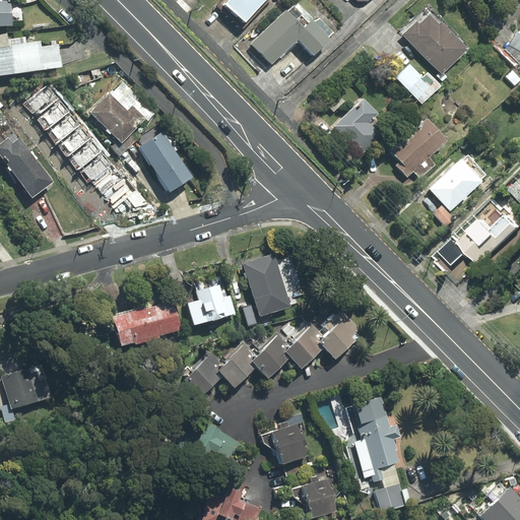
[(0,0),(0,25),(12,26),(12,1),(0,0)]
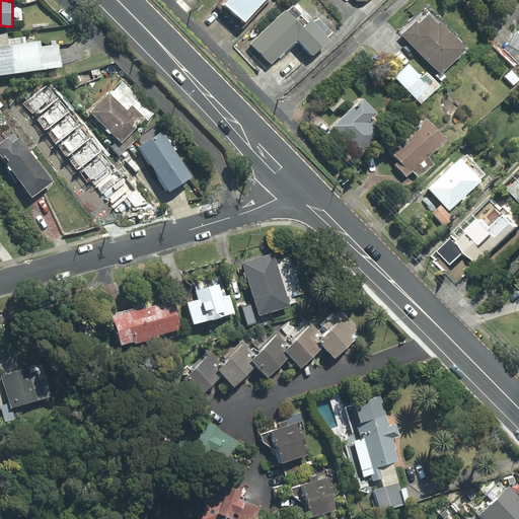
[(219,0),(212,8),(233,28),(258,0),(219,0)]
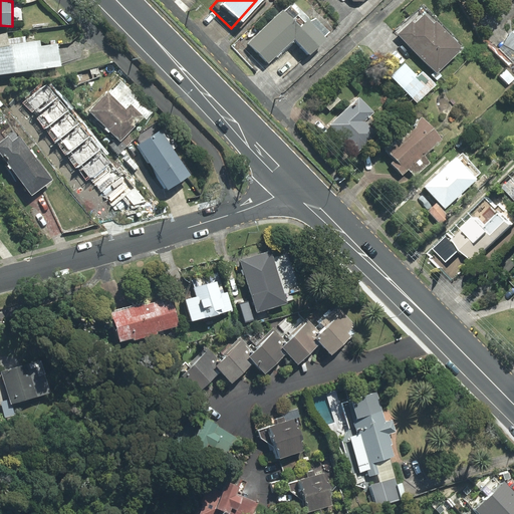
[(287,4),(241,47),(262,67),(286,43),(303,60),(327,35),(310,19),(306,23),(287,4)]
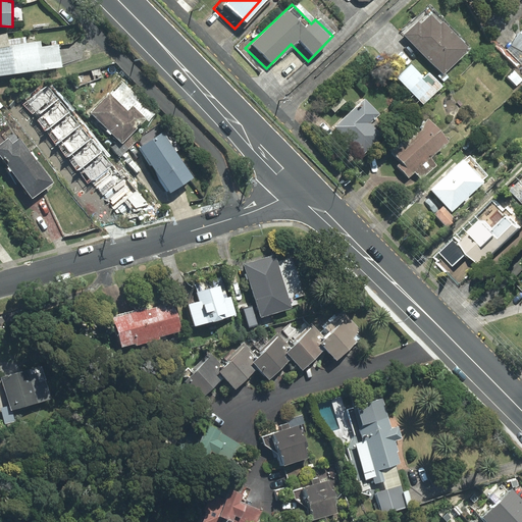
[(397,41),(435,81),(460,58),(432,29),(429,32),(420,21),(411,31),(410,29),(397,41)]
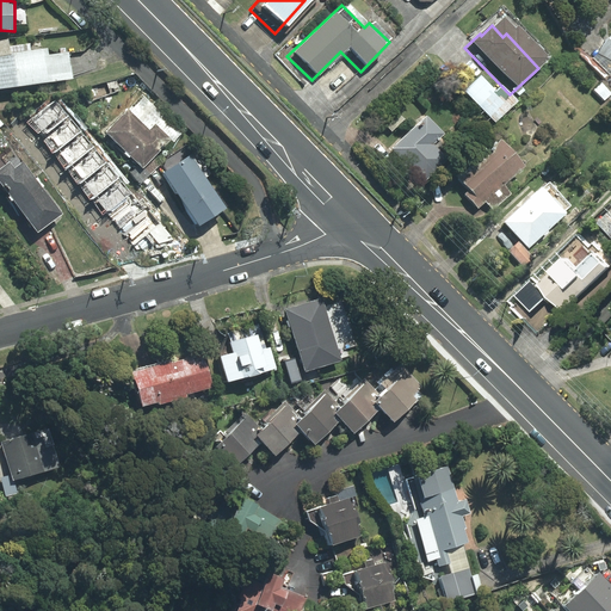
[(592,60),(610,69),(610,28),(602,47),(600,45),(592,60)]
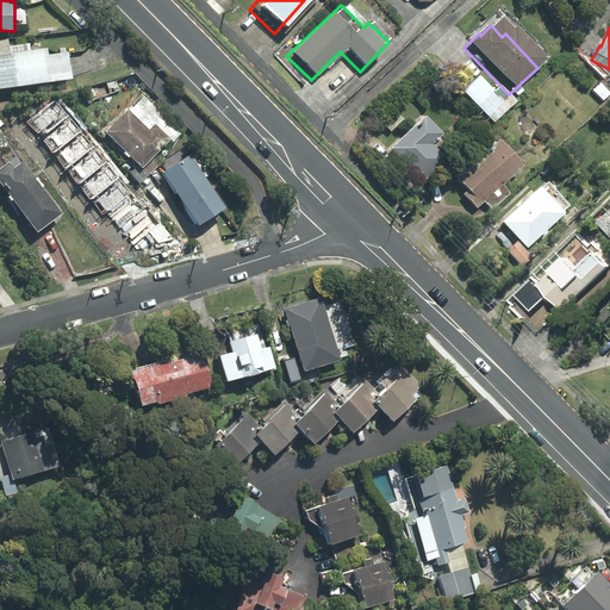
[(0,42),(0,89),(75,79),(69,44),(10,53),(8,41),(0,42)]
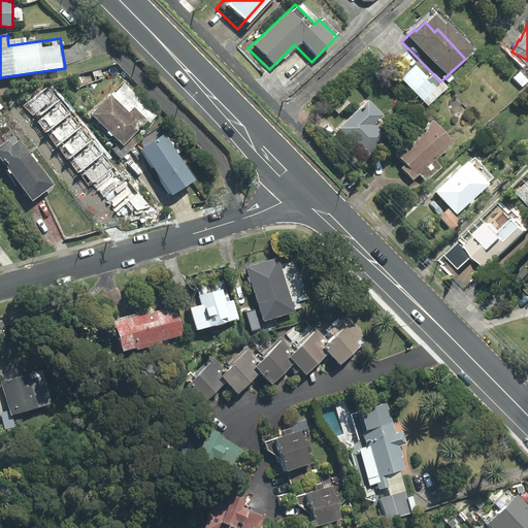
[(409,70),(397,83),(424,111),(442,94),(428,78),(423,84),(409,70)]
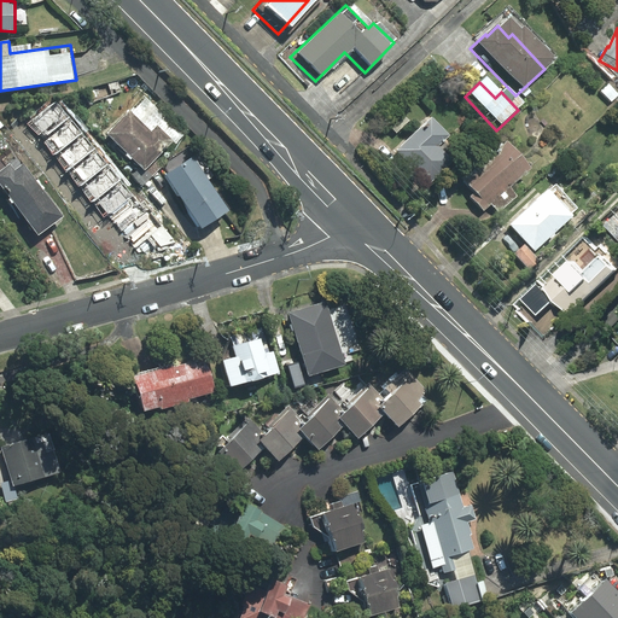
[(159,170),(153,164),(168,149),(175,141),(157,123),(150,130),(129,110),(108,132),(141,165),(132,175),(143,186),(159,170)]
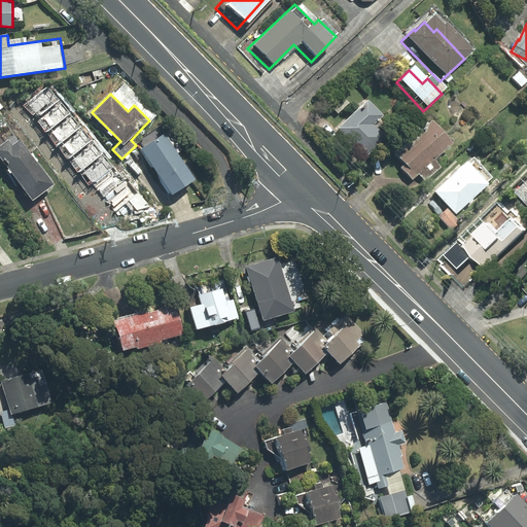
[(357,107),(331,134),(360,163),(379,144),(365,131),(374,123),(357,107)]
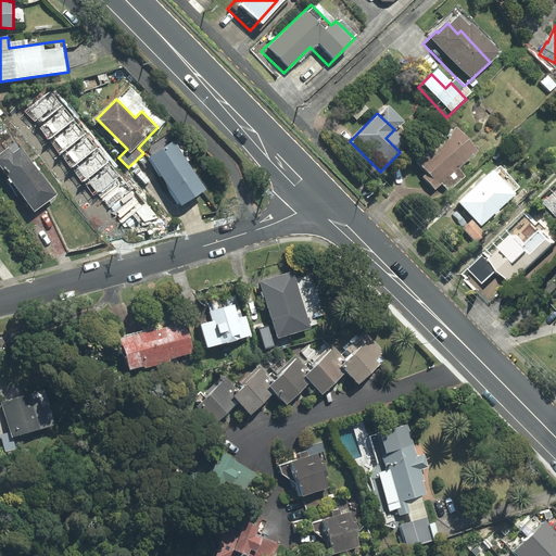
[(99,136),(71,128),(73,123),(50,116),(48,123),(41,151),(101,166),(106,147),(97,144),(99,136)]
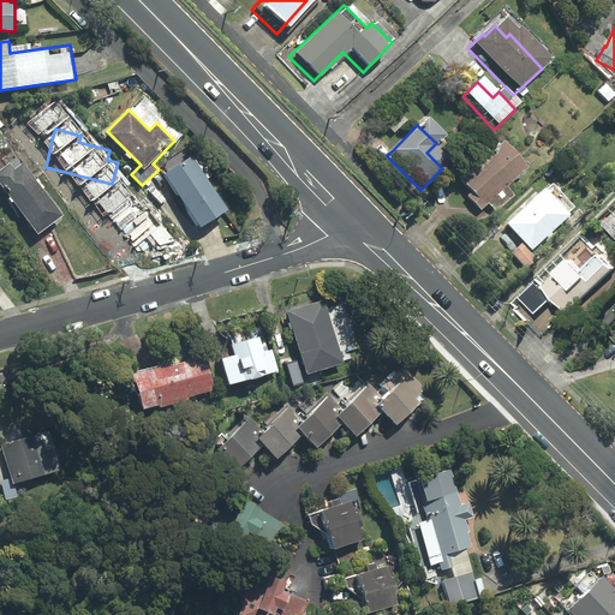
[(159,167),(199,227),(228,207),(187,147),(159,167)]
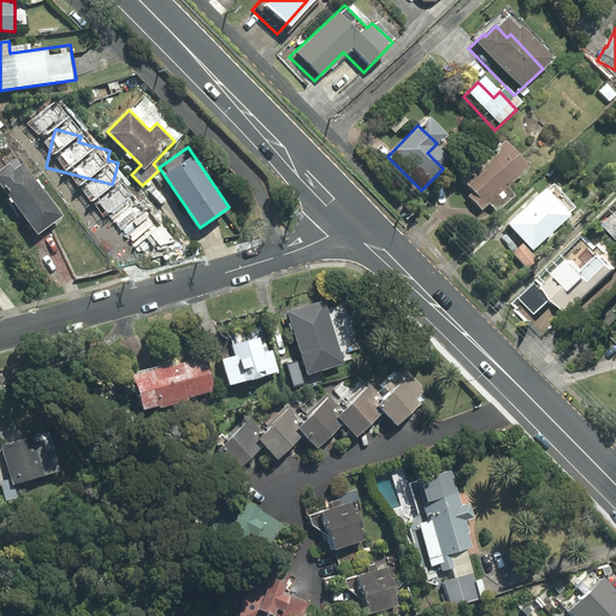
[(519,177),(492,149),(454,185),(466,197),(462,202),(475,217),(483,209),(491,219),(510,201),(502,193),(519,177)]
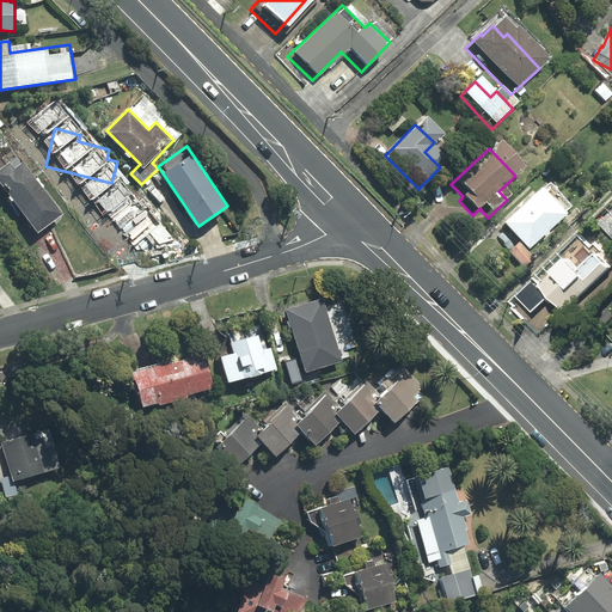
[(0,169),(0,182),(38,232),(62,213),(17,155),(0,169)]
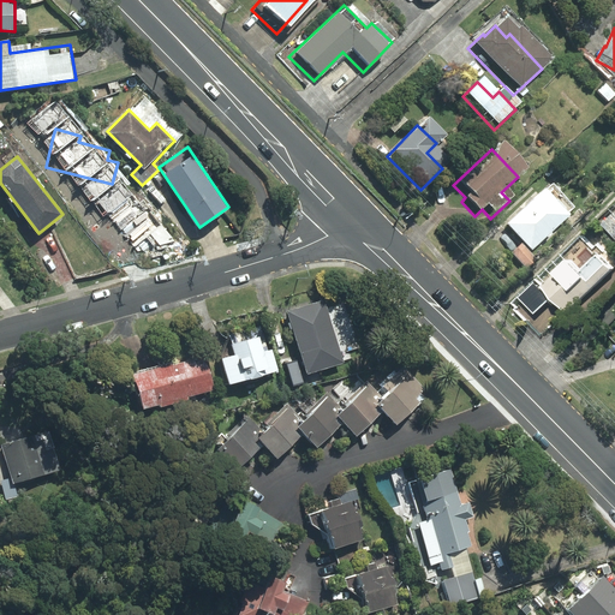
[(536,198),(533,197),(499,230),(515,249),(506,258),(521,275),(532,266),(524,257),(560,224),(559,222),(567,214),(544,190),(536,198)]
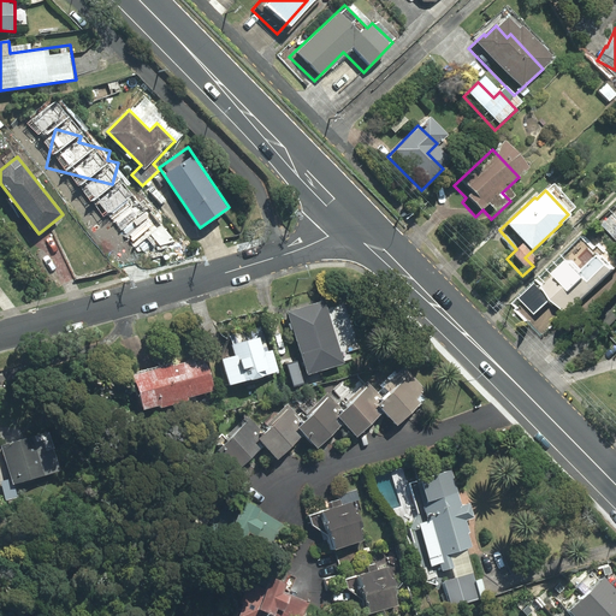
[(564,319),(610,277),(596,261),(582,274),(572,264),(540,294),(534,286),(517,303),(534,320),(551,304),(564,319)]
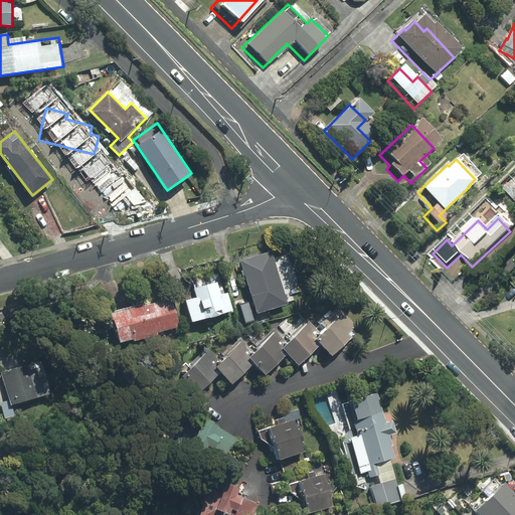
[(272,250),(239,260),(254,311),(287,302),(272,250)]
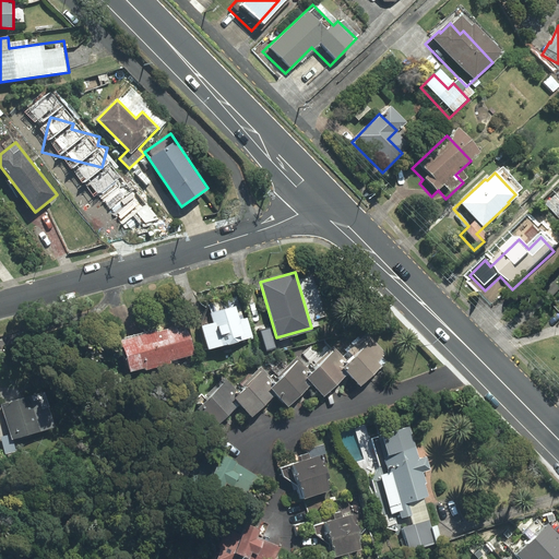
[(201,323),(206,347),(252,335),(247,312),(237,314),(233,297),(209,302),(213,320),(201,323)]
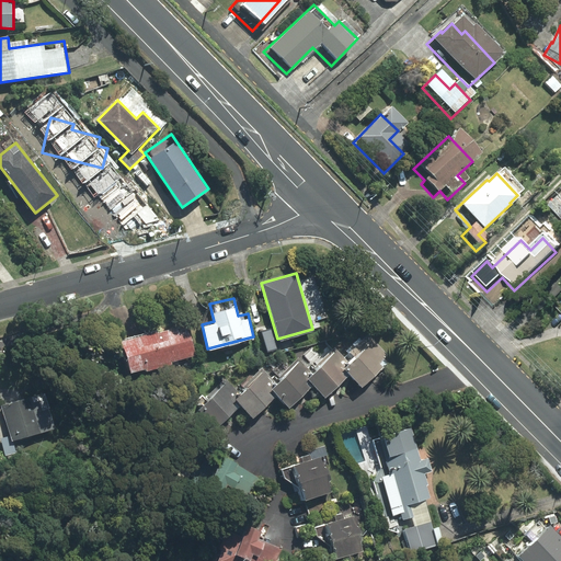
[(187,318),(118,338),(128,370),(197,351),(187,318)]
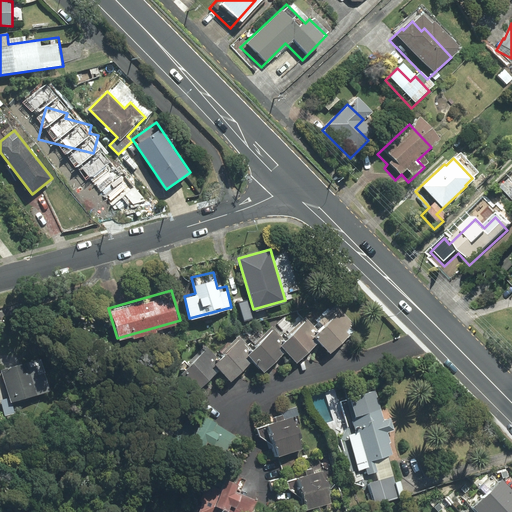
[(210,342),(174,371),(191,391),(218,370),(226,380),(251,360),(261,372),(284,352),(293,362),(317,342),(327,353),(357,328),(336,303),(312,324),(308,319),(302,324),(292,312),(250,347),(240,335),(218,352),(210,342)]
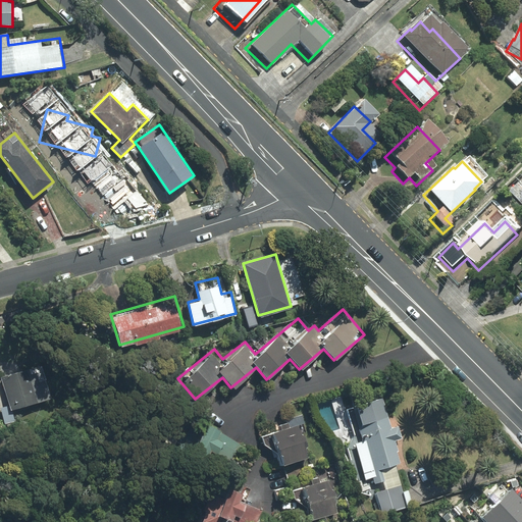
[(44,365),(2,377),(11,410),(53,398),(44,365)]
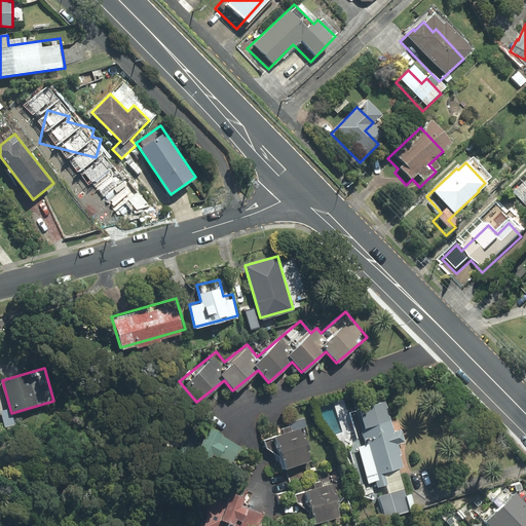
[(386,400),(359,408),(368,442),(359,445),(368,482),(376,480),(378,487),(385,485),(388,493),(377,496),(383,517),(415,509),(411,492),(406,494),(399,467),(403,466),(396,442),(404,440),(401,427),(393,429),(386,400)]
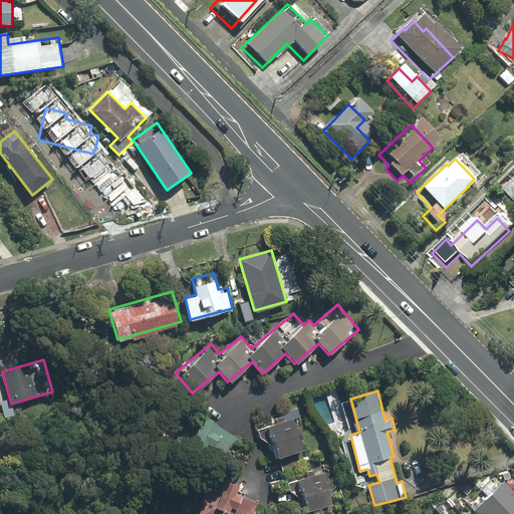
[(281,412),(284,419),(266,424),(277,459),(307,450),(298,419),(301,418),(297,407),(281,412)]
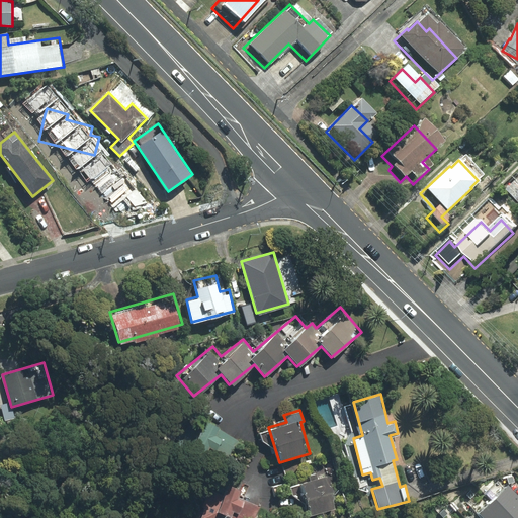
[(242,444),(201,416),(180,446),(221,475),(242,444)]
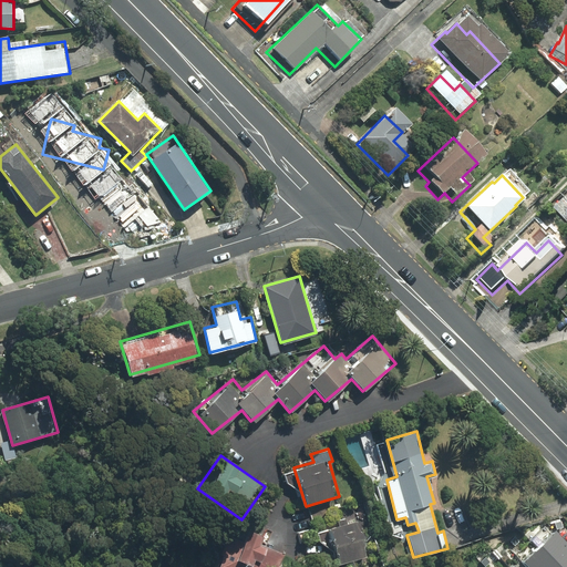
[(367,559),(363,545),(367,544),(362,528),(359,529),(357,518),(350,519),(349,515),(339,518),(340,523),(327,526),(337,566),(367,559)]
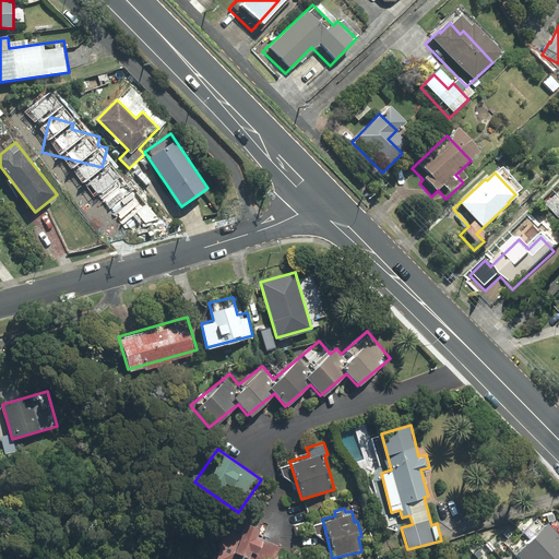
[(215,558),(241,558),(244,555),(249,556),(251,550),(258,552),(254,558),(277,558),(283,546),(257,536),(261,524),(233,513),(215,558)]
